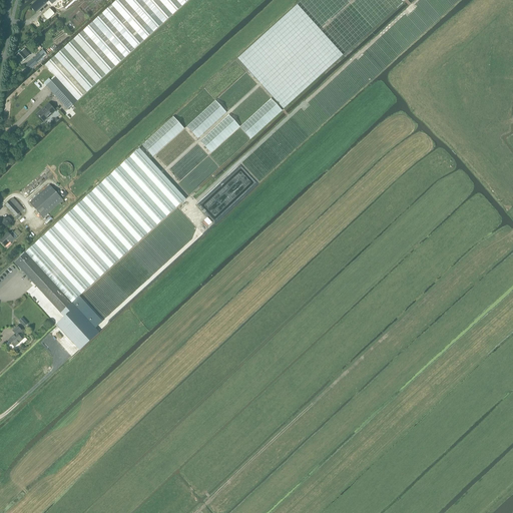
[(38,0),(31,7),(35,12),(47,2),(49,0),(52,4),(56,0),(55,0),(38,0)]
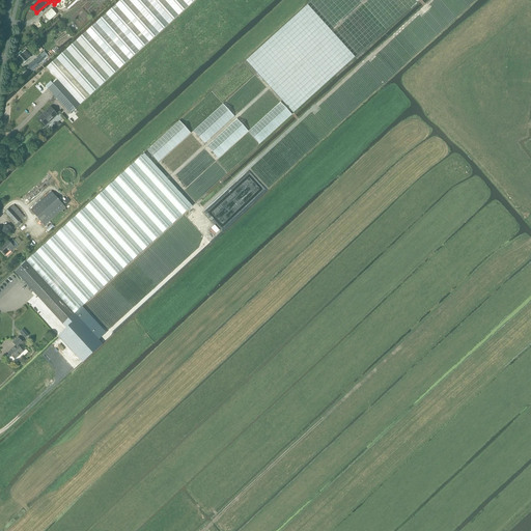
[(120,0),(47,67),(58,80),(48,88),(71,113),(80,105),(195,0),(120,0)]
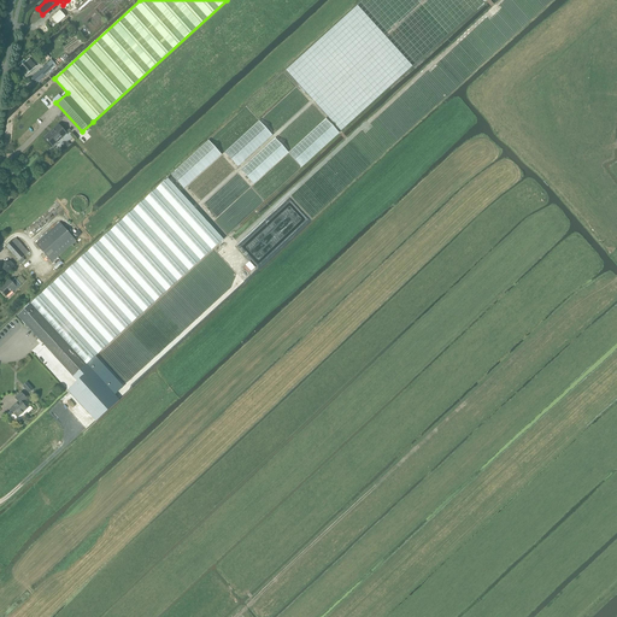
[(363,0),(286,70),(341,131),(483,3),(481,0),(363,0)]
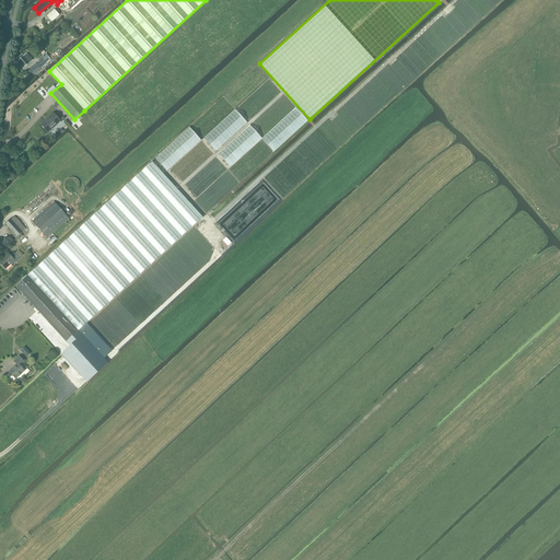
[(53,23),(60,16),(55,11),(48,18),(53,23)]
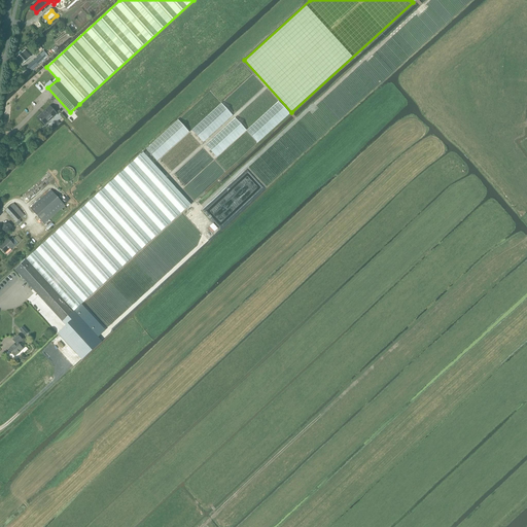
[(24,63),(31,57),(26,50),(18,57),(24,63)]
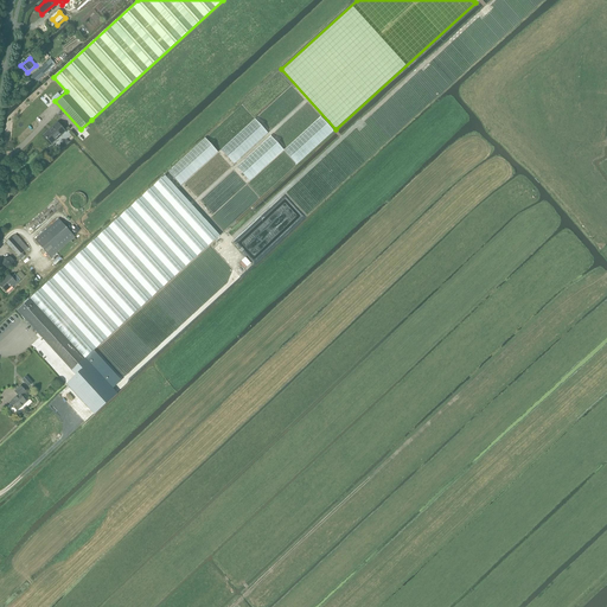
[(36,82),(55,64),(50,59),(31,77),(36,82)]
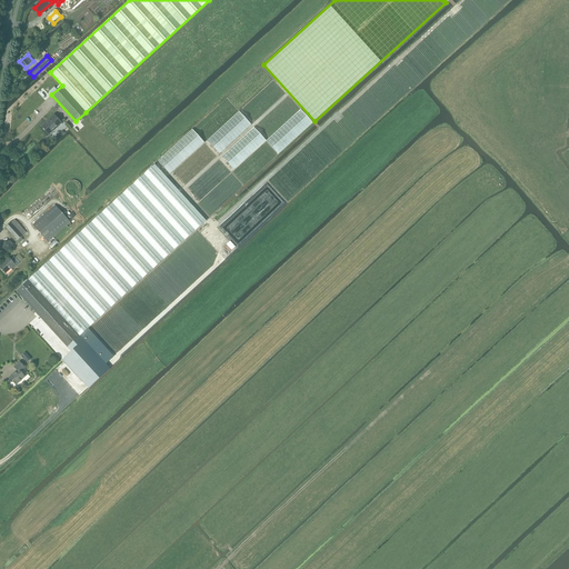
[(48,136),(62,123),(56,116),(48,123),(46,123),(41,127),(48,136)]
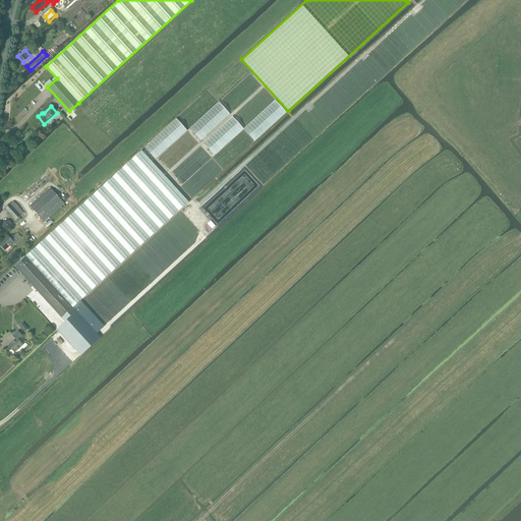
[(26,256),(15,267),(62,317),(73,307),(151,237),(188,203),(141,151),(103,185),(64,221),(26,256)]
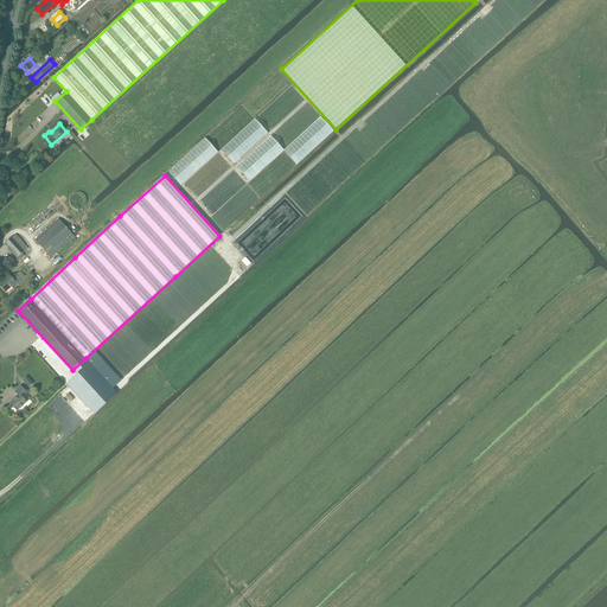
[(85,202),(85,200),(84,198),(84,197),(83,196),(82,196),(81,195),(78,193),(76,193),(75,195),(74,195),(72,196),(71,197),(71,198),(70,199),(70,200),(70,203),(70,204),(71,205),(72,206),(74,208),(74,209),(77,209),(80,209),(81,209),(83,208),(84,206),(84,205),(85,203),(85,202)]
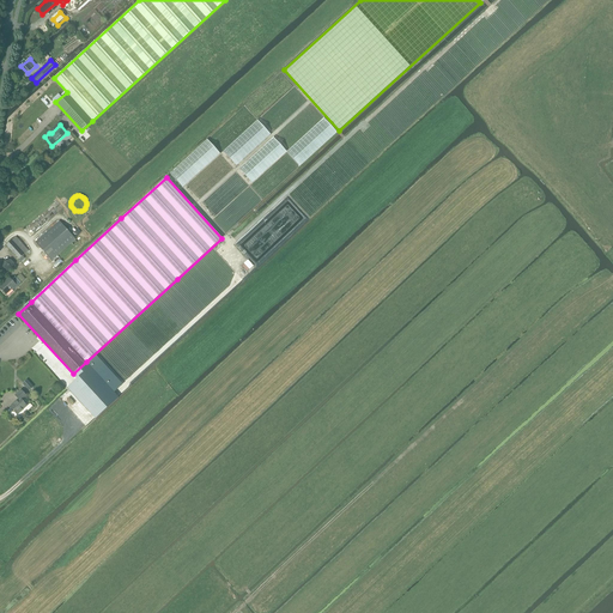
[(52,260),(76,240),(60,220),(36,242),(52,260)]
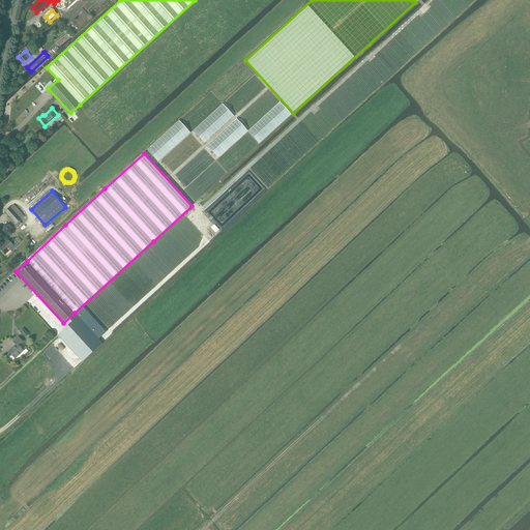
[(20,222),(25,217),(13,204),(5,212),(17,225),(17,224),(19,226),(22,224),(20,222)]
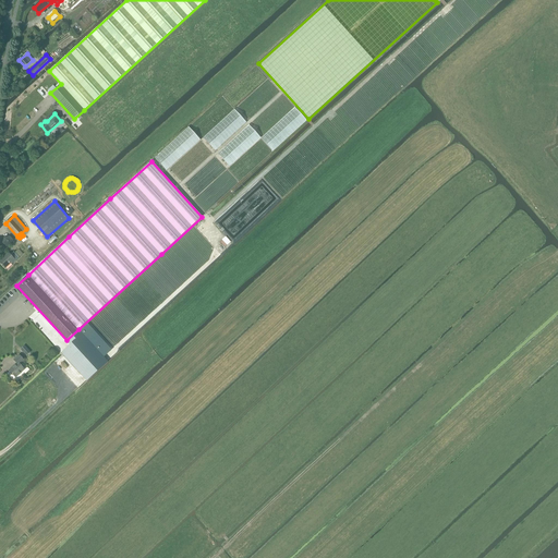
[(0,262),(5,268),(11,263),(12,264),(19,258),(14,252),(11,255),(8,252),(4,256),(0,261),(0,262)]
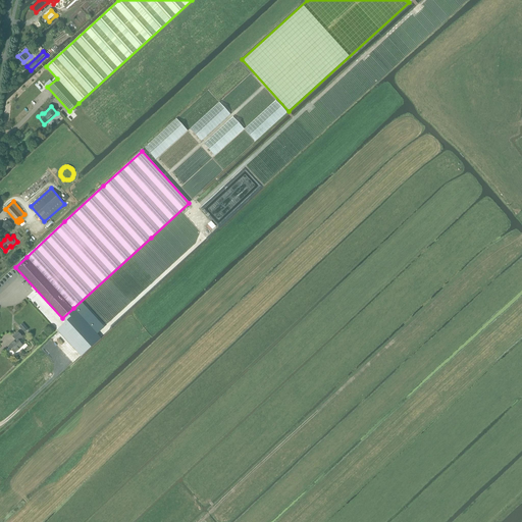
[(22,323),(19,326),(24,333),(29,329),(22,323)]
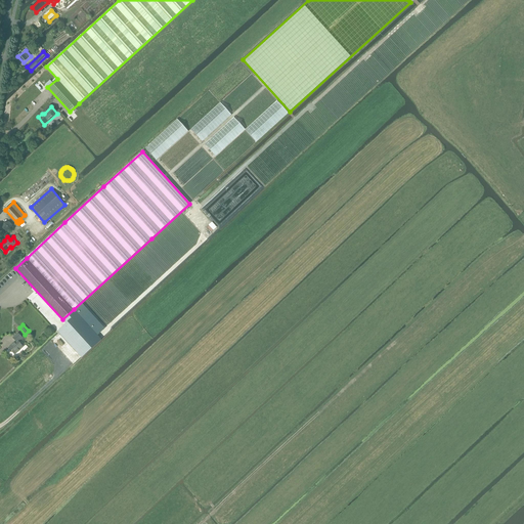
[(14,354),(20,348),(23,347),(18,342),(23,339),(18,334),(13,338),(16,341),(9,348),(14,354)]
